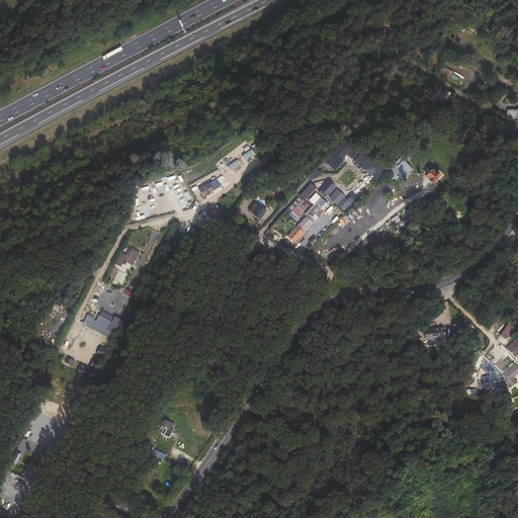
[(454,73),(447,67),(443,72),(449,78),(451,76),(453,74),(454,73)]
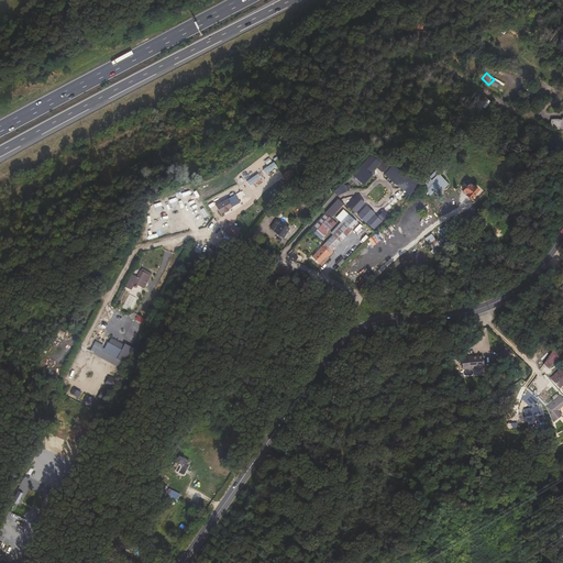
[(361,165),(373,174),(381,164),(368,155),(361,165)]
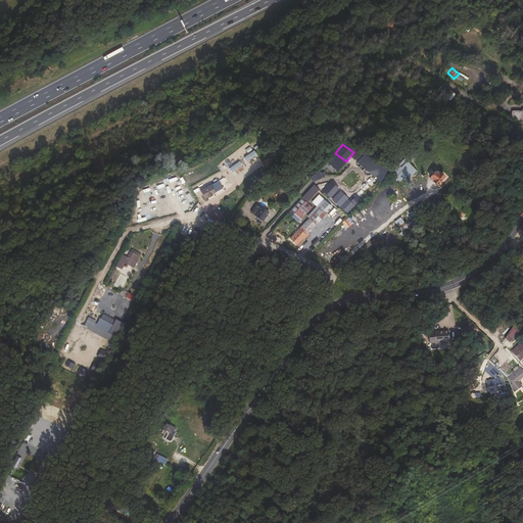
[(416,152),(412,148),(395,164),(401,171),(402,169),(401,167),(416,152)]
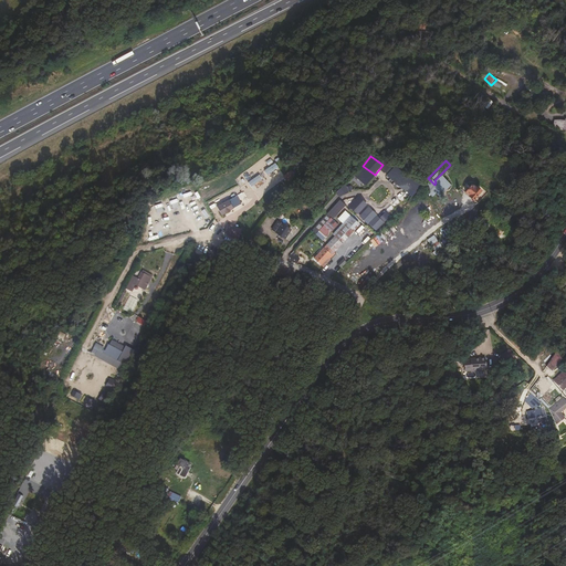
[(275,164),(265,169),(268,175),(279,169),(275,164)]
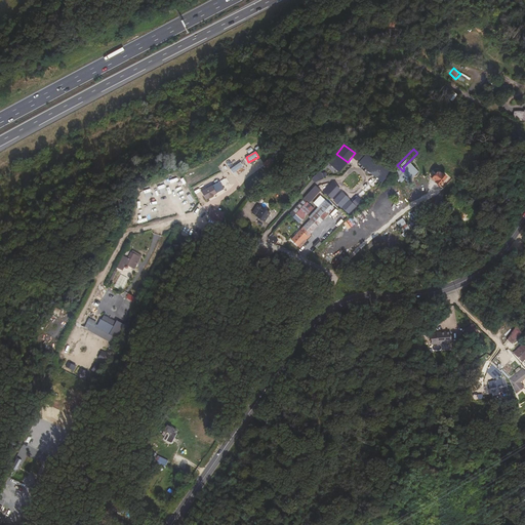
[(380,168),(364,155),(358,163),(373,175),(380,168)]
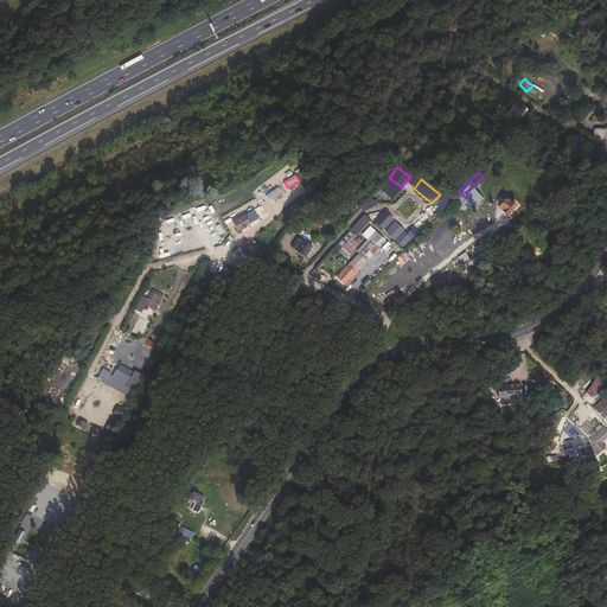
[(390,180),(383,190),(393,198),(401,189),(390,180)]
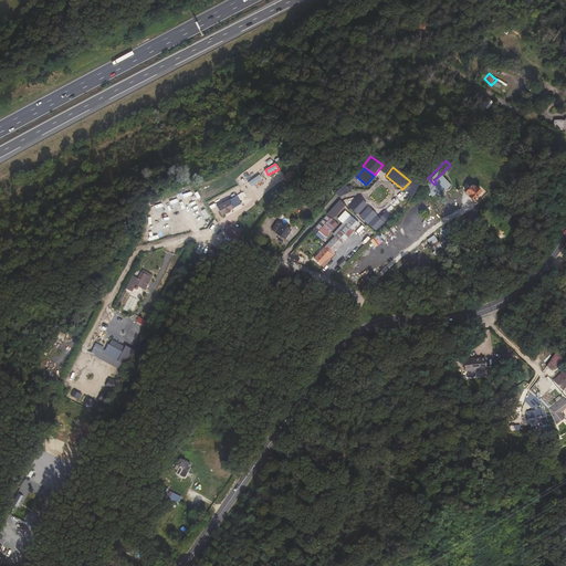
[(259,177),(248,182),(250,188),(261,181),(259,177)]
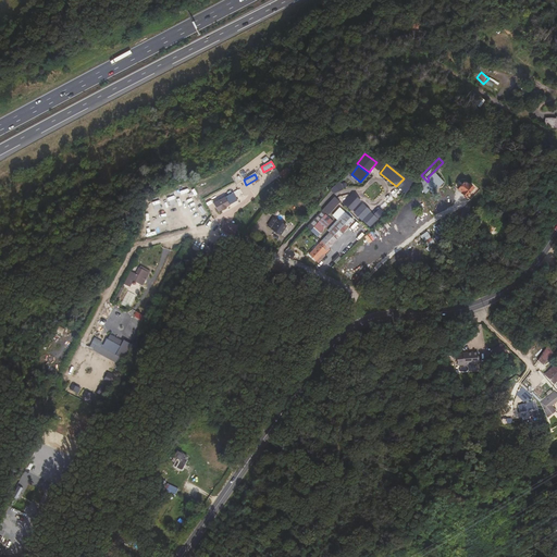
[(473,188),(466,181),(457,188),(466,196),(473,188)]
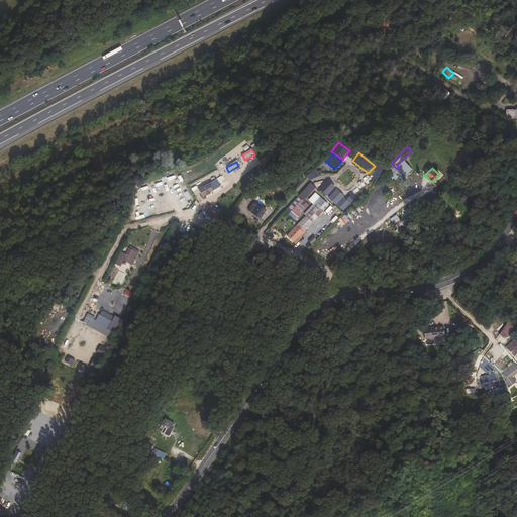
[(170,177),(173,185),(179,182),(176,175),(170,177)]
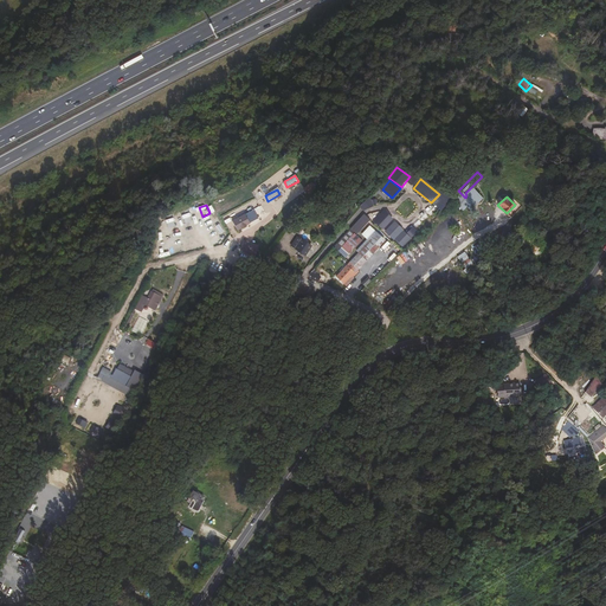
[(255,208),(245,214),(250,223),(259,217),(255,208)]
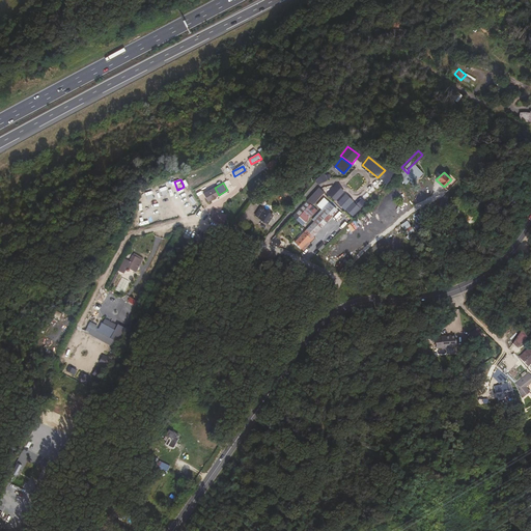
[(334,184),(326,192),(336,201),(343,192),(334,184)]
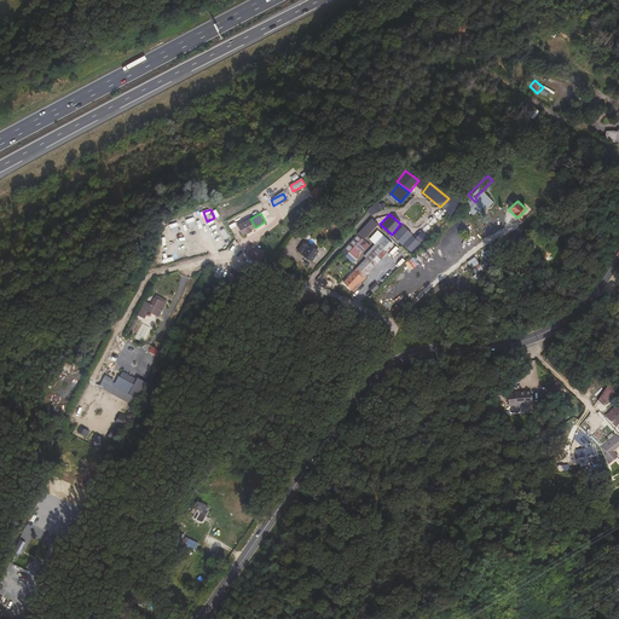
[(249,219),(237,226),(242,235),(253,229),(249,219)]
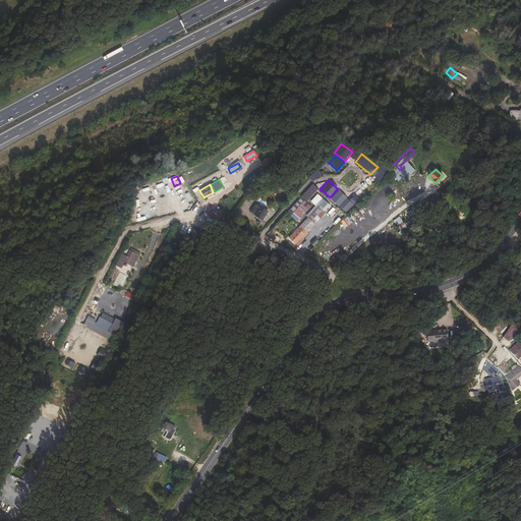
[(300,197),(305,203),(317,190),(312,185),(300,197)]
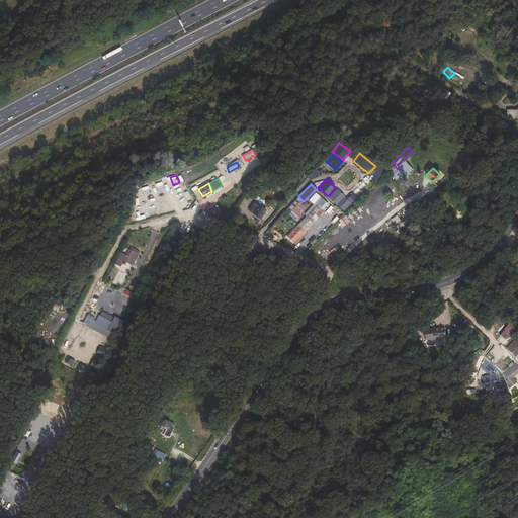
[(344,196),(337,189),(330,197),(337,204),(344,196)]
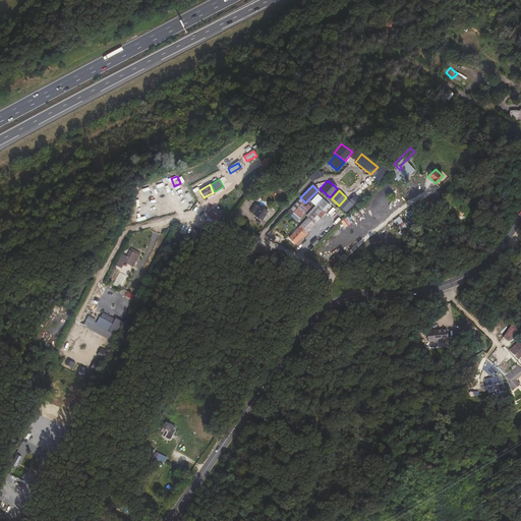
[(301,225),(306,230),(327,210),(328,211),(331,207),(317,194),(311,200),(315,206),(306,216),(308,217),(301,225)]
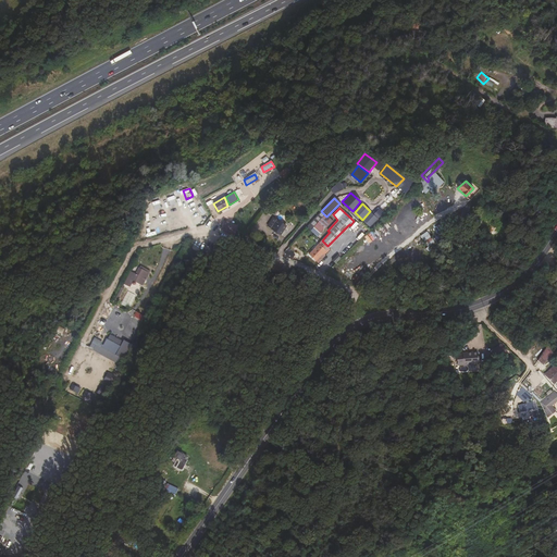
[(379,209),(373,214),(378,219),(383,212),(379,209)]
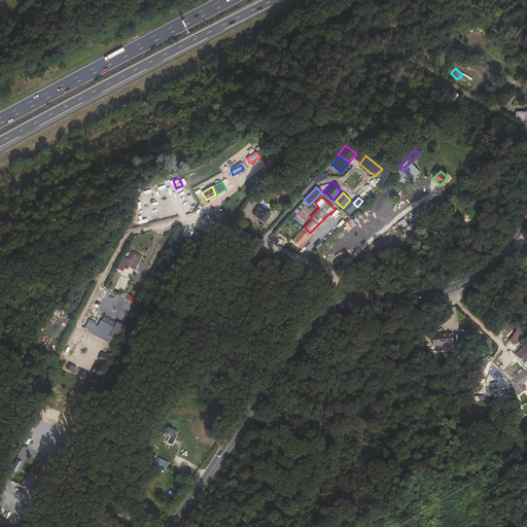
[(304,200),(290,214),(301,223),(314,210),(309,205),(304,200)]
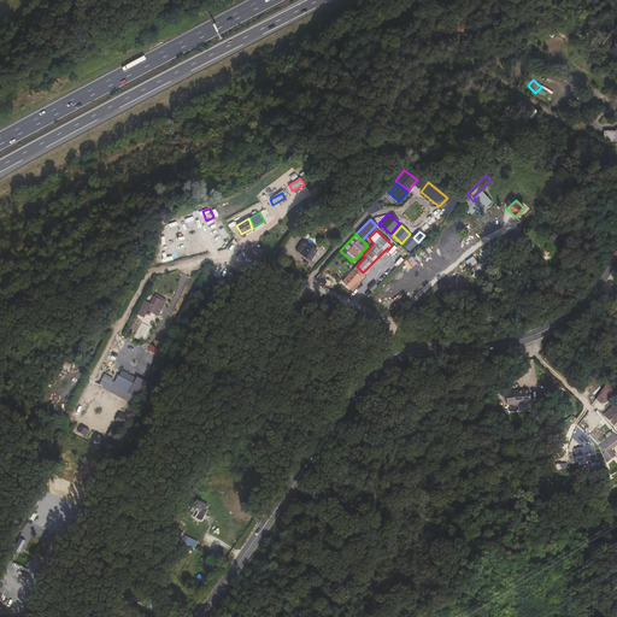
[(411,236),(404,245),(410,251),(418,242),(413,238),(411,236)]
